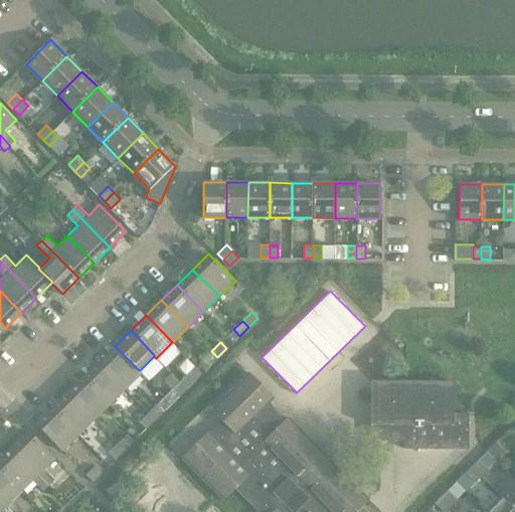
[(115,346),(99,361),(126,388),(142,372),(140,370),(139,370),(115,346)]
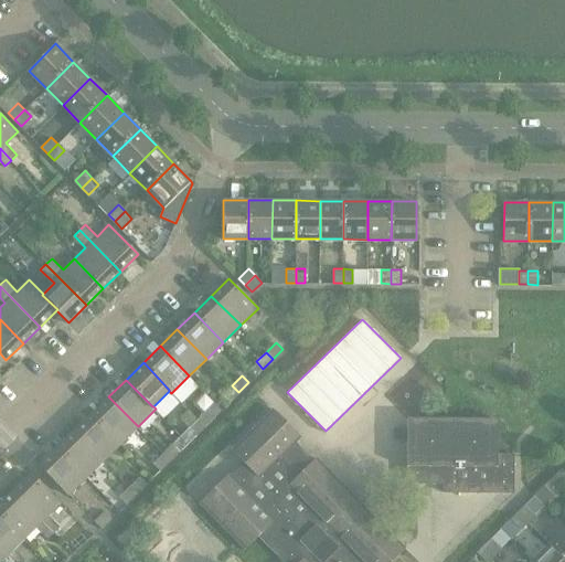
[(238,392),(232,385),(222,395),(228,402),(238,392)]
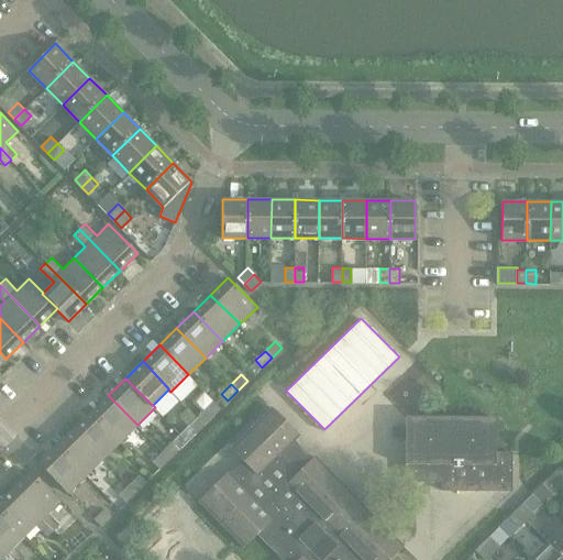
[(108,395),(91,412),(120,441),(138,425),(108,395)]
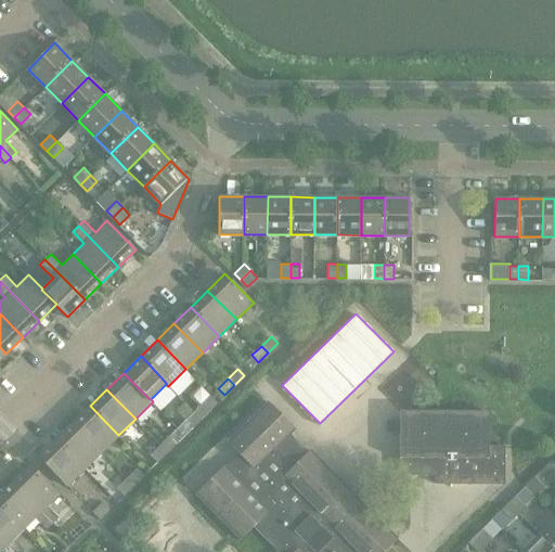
[(239,452),(226,464),(196,493),(241,539),(254,526),(280,551),(384,551),(399,538),(311,449),(308,451),(292,434),(296,428),(268,400),(228,440),(239,452)]
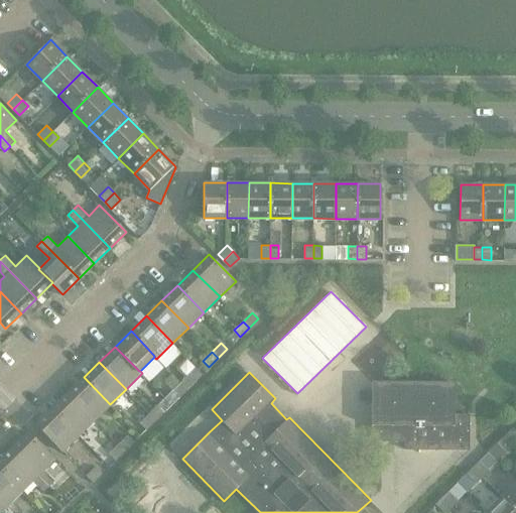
[(189,373),(181,382),(187,388),(197,380),(189,373)]
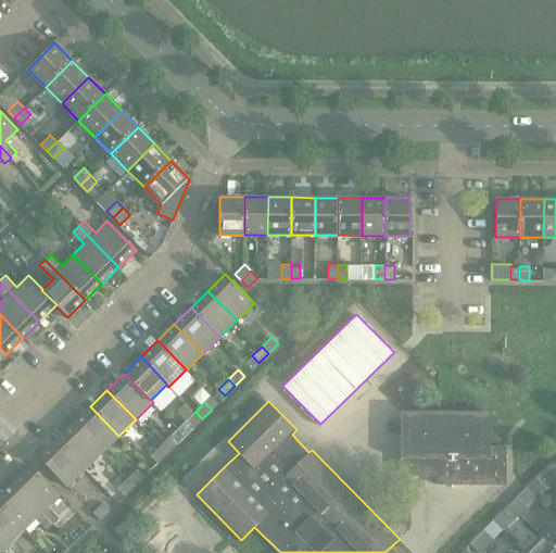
[(90,406),(74,423),(102,452),(118,436),(90,406)]
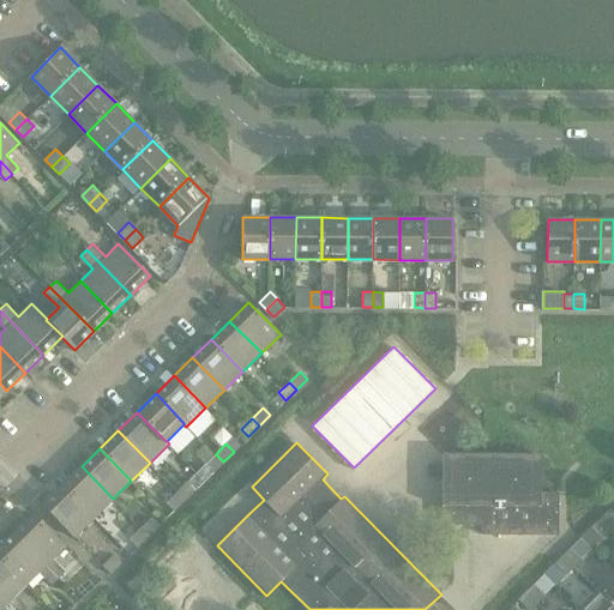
[(443,453),(443,523),(482,524),(482,533),(558,533),(559,493),(541,493),(542,454),(443,453)]
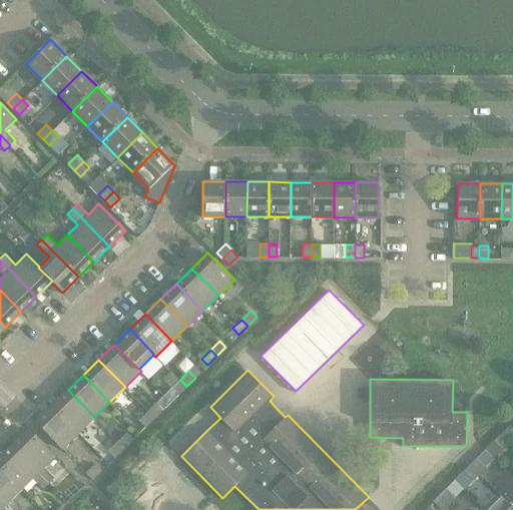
[(186,386),(180,380),(171,389),(177,395),(186,386)]
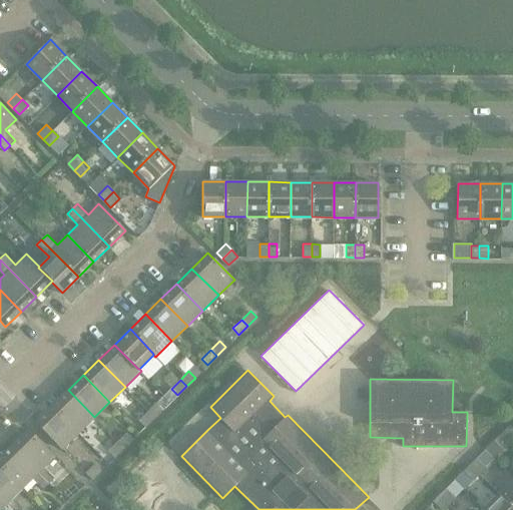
[(367,387),(359,387),(359,398),(367,398),(367,387)]
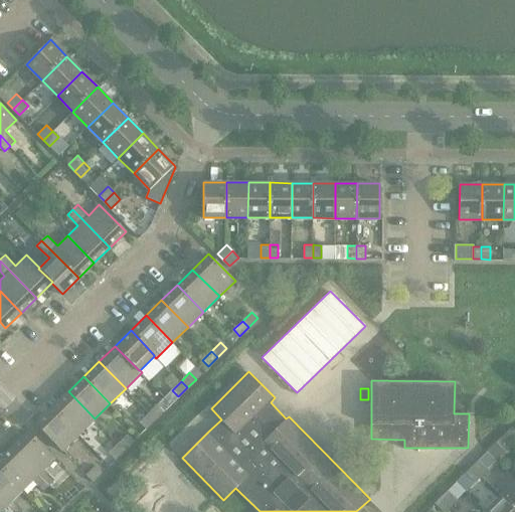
[(68,391),(52,406),(79,434),(95,418),(68,391)]
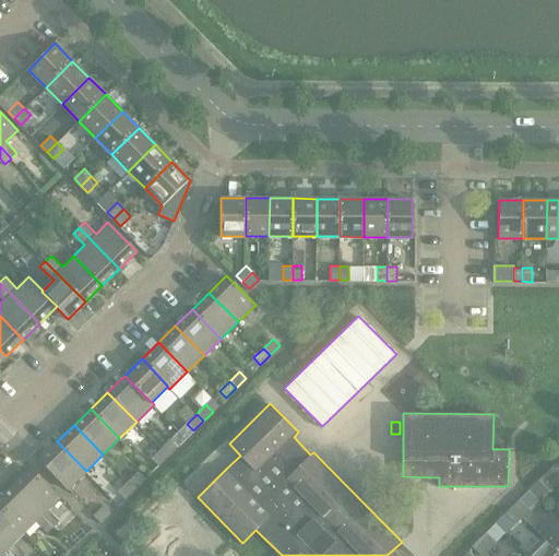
[(171,438),(162,448),(169,454),(179,445),(171,438)]
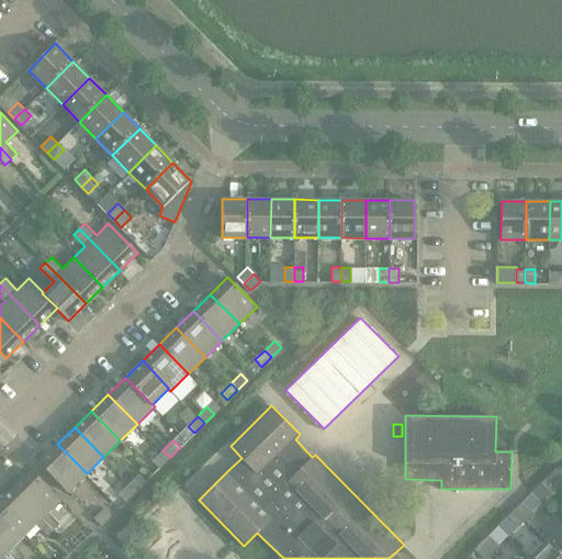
[(87,473),(57,444),(40,461),(68,491),(87,473)]
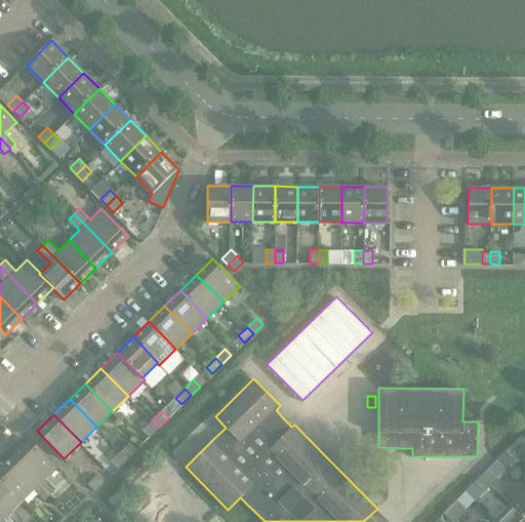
[(159,427),(152,420),(143,430),(150,436),(159,427)]
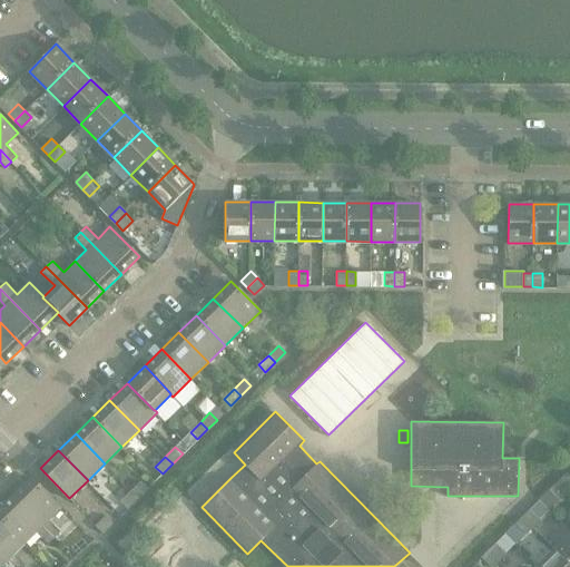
[(569,481),(563,475),(557,481),(567,492),(569,488),(569,481)]
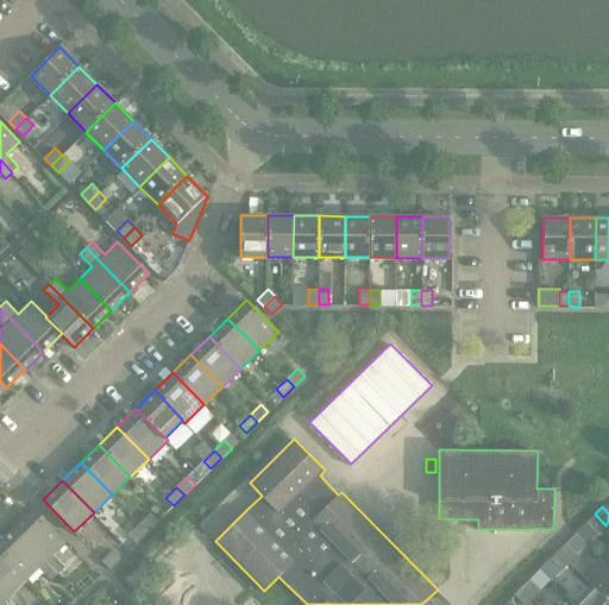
[(33,509),(14,528),(57,572),(63,566),(51,554),(64,541),(33,509)]
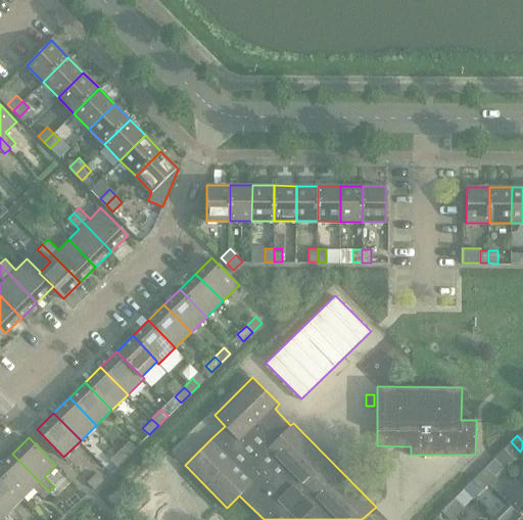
[(130,440),(121,450),(127,456),(136,447),(130,440)]
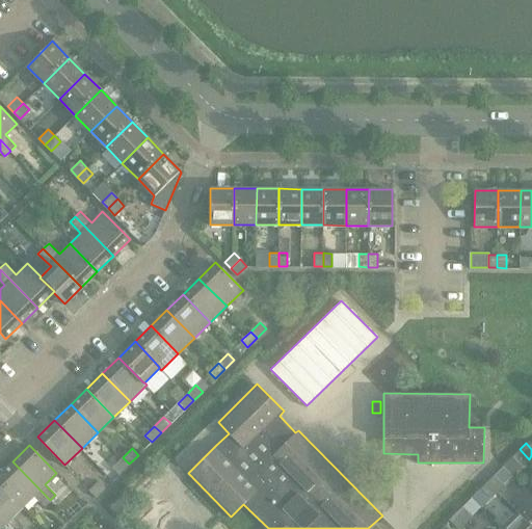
[(529,459),(520,449),(513,455),(523,466),(529,459)]
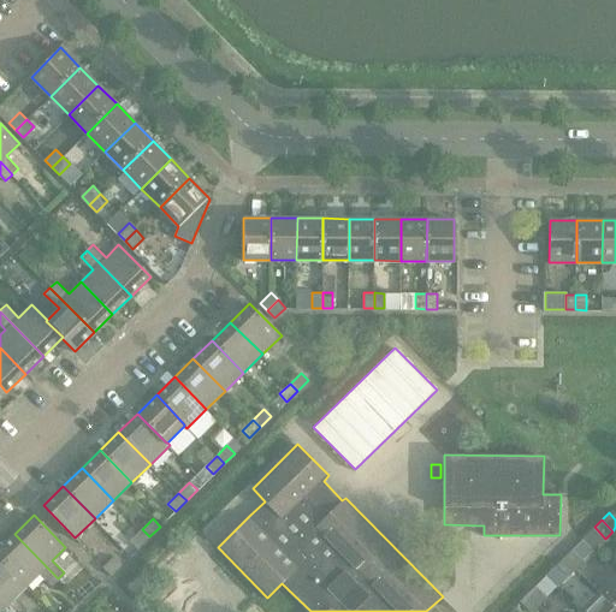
[(149,536),(142,529),(131,540),(138,547),(149,536)]
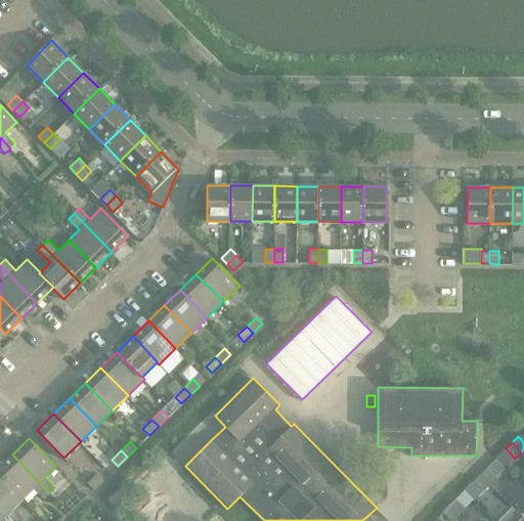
[(12,454),(0,466),(0,473),(24,497),(34,487),(44,497),(49,492),(12,454)]
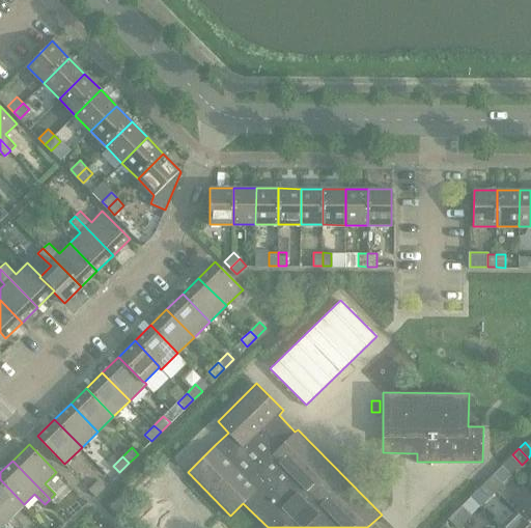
[(494,474),(487,480),(497,490),(503,483),(494,474)]
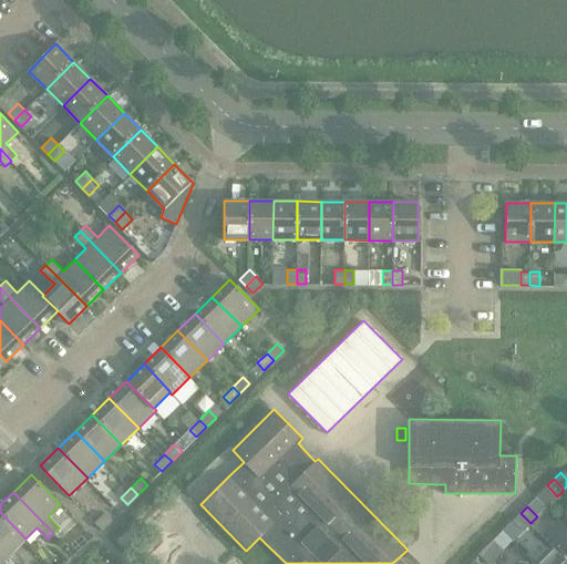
[(0,512),(0,546),(17,563),(21,563),(26,561),(13,550),(26,539),(0,512)]
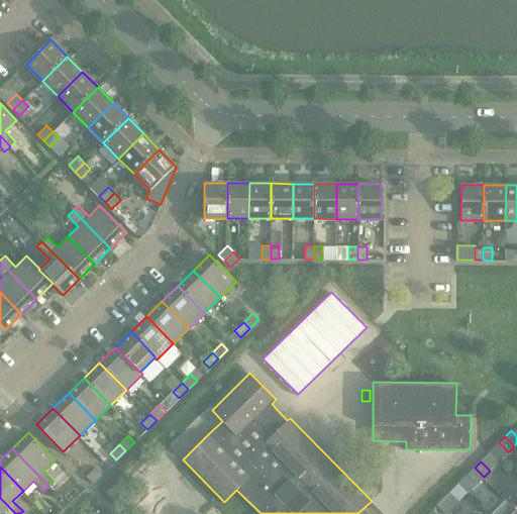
[(87,476),(93,482),(102,474),(96,467),(87,476)]
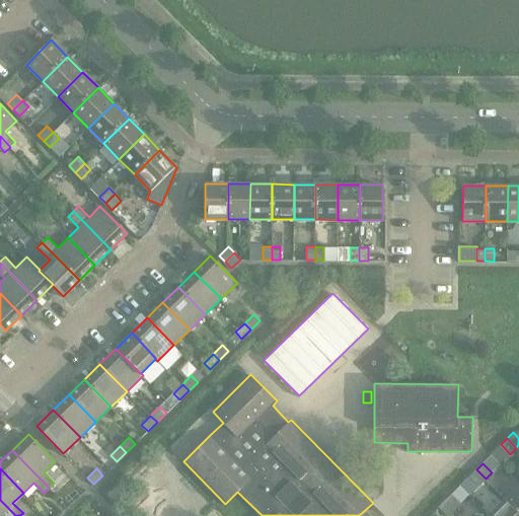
[(486,478),(476,469),(469,475),(478,485),(486,478)]
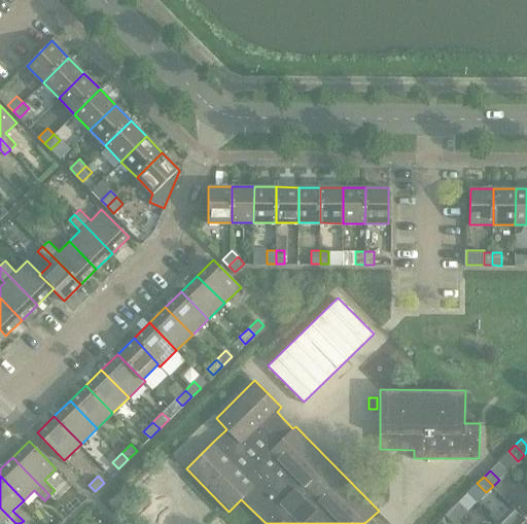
[(526,493),(514,507),(526,520),(526,493)]
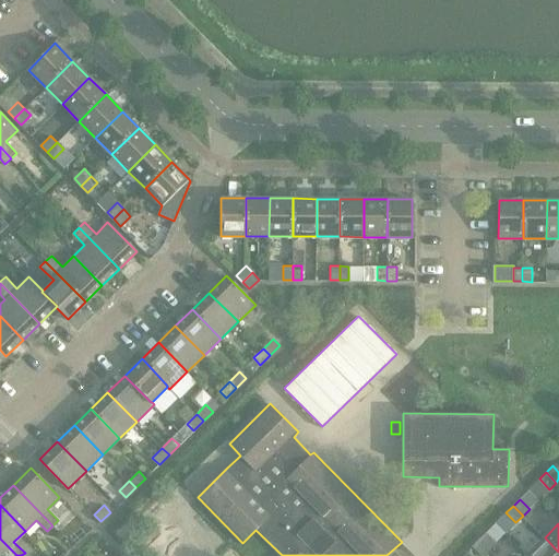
[(486,532),(479,539),(489,548),(496,542),(486,532)]
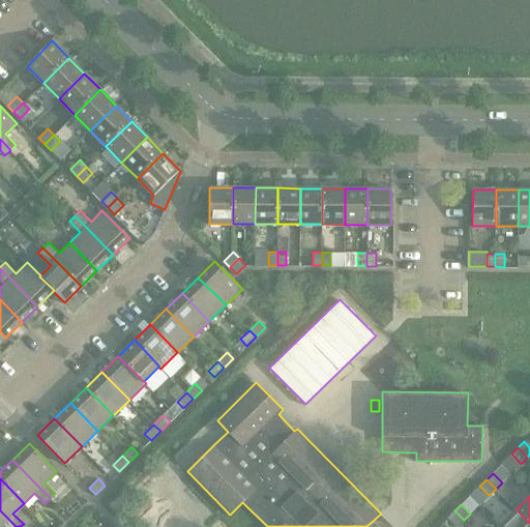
[(529,526),(529,523),(517,509),(500,525),(501,526),(529,526)]
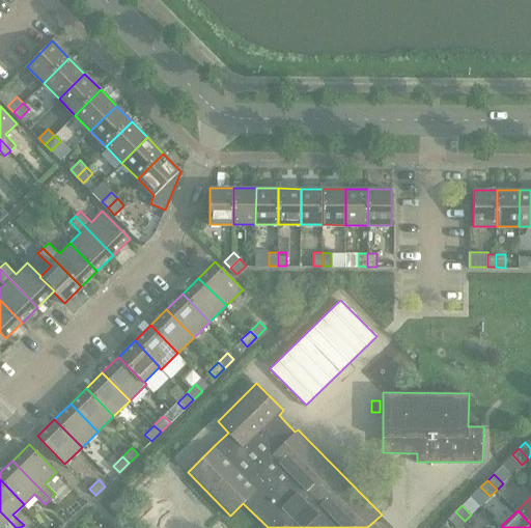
[(16,527),(0,511),(0,527),(2,525),(5,527),(16,527)]
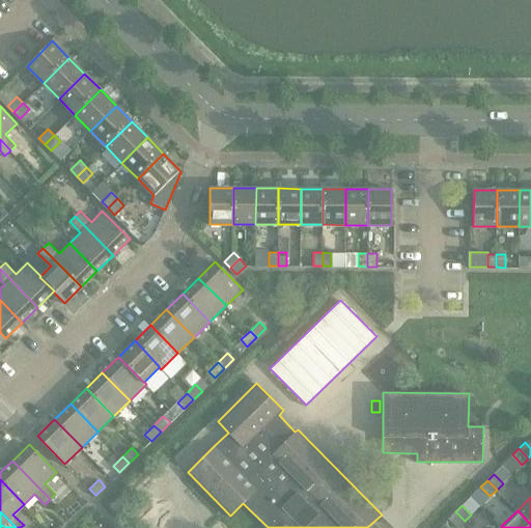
[(465,521),(455,511),(449,518),(458,527),(465,521)]
